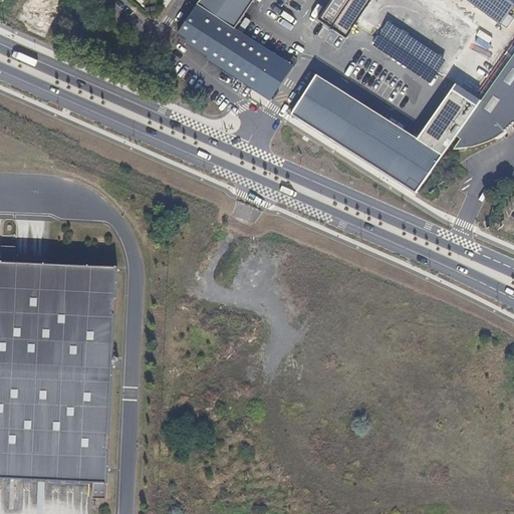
[(235,30),(254,0),(201,0),(177,34),(187,41),(185,43),(209,59),(207,61),(250,88),(272,101),(293,67),(235,30)]
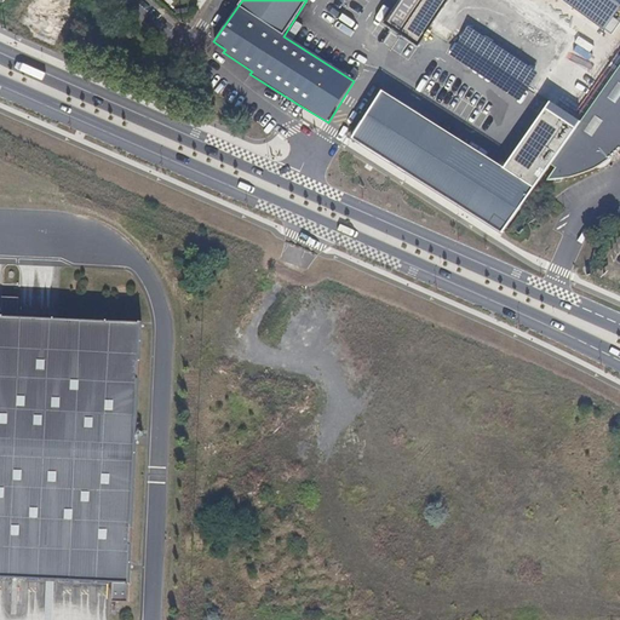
[(420,42),(448,0),(402,0),(388,22),(420,42)]
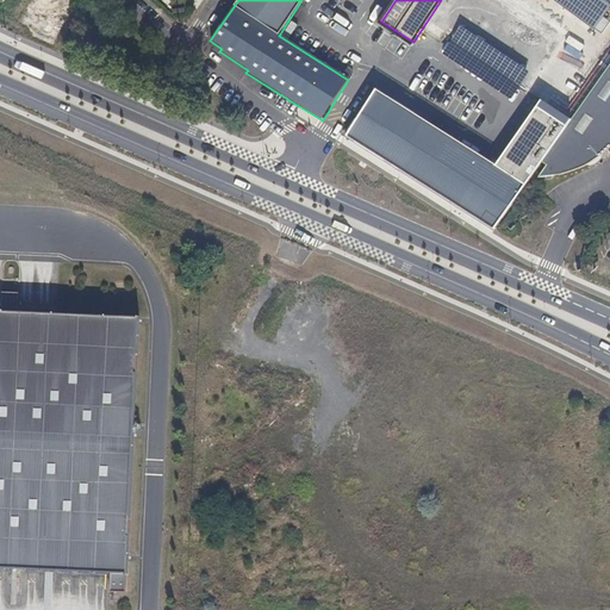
[(609,7),(609,0),(555,0),(596,29),(609,7)]
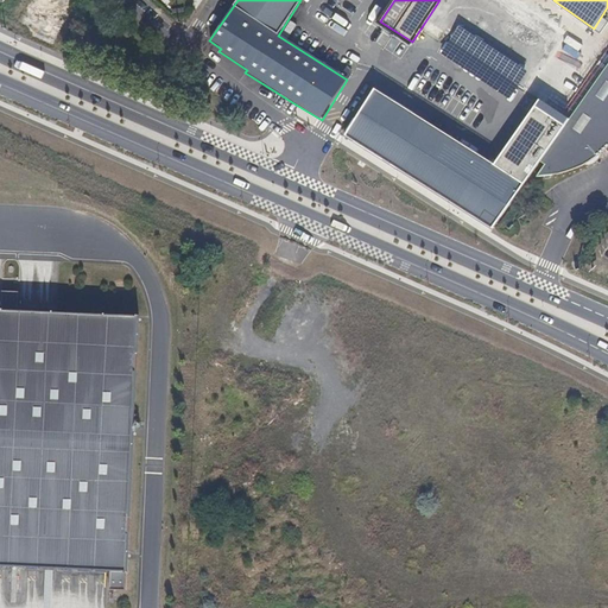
[(607,67),(575,116),(568,128),(544,163),(546,166),(540,177),(557,175),(570,170),(583,165),(600,154),(607,145),(607,67)]
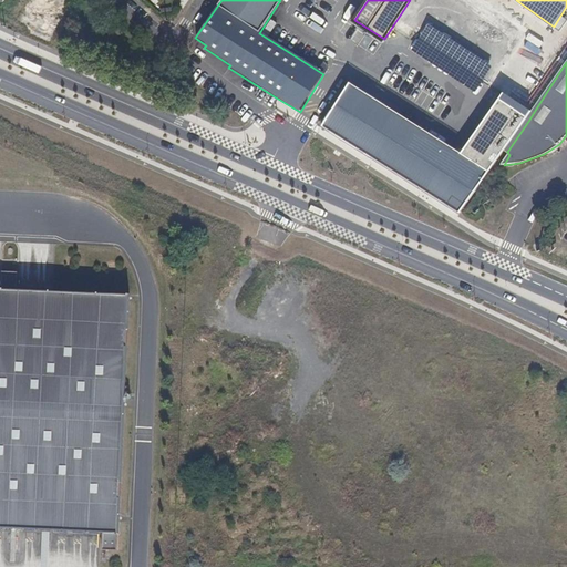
[(462,154),(351,85),(322,127),(416,186),(459,213),(488,171),(529,120),(501,100),(462,154)]
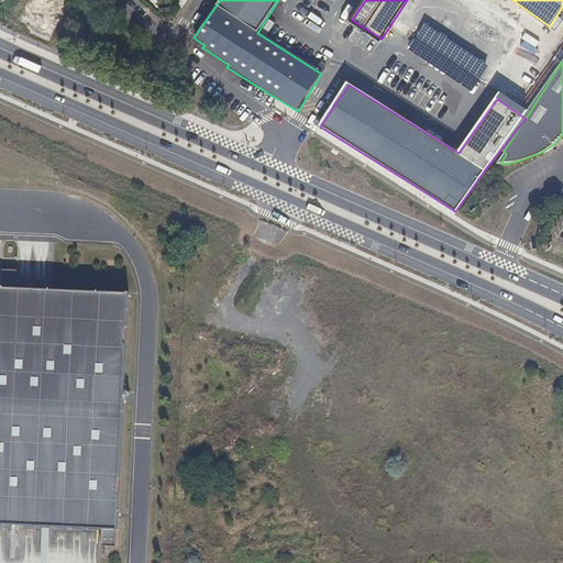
[(0,525),(102,529),(101,547),(117,548),(118,530),(129,293),(17,288),(18,271),(2,269),(1,287),(0,287),(0,525)]
